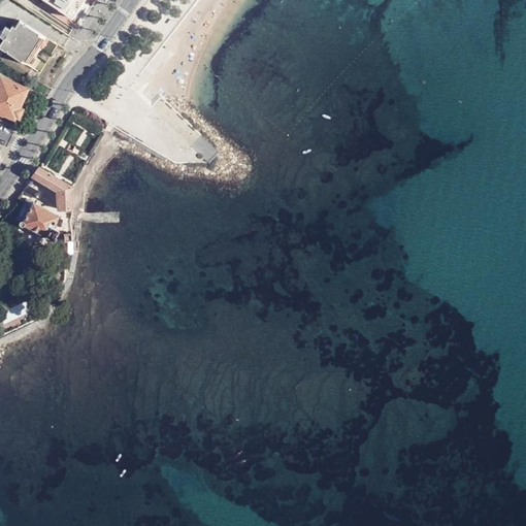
[(40,0),(71,21),(85,0),(40,0)]
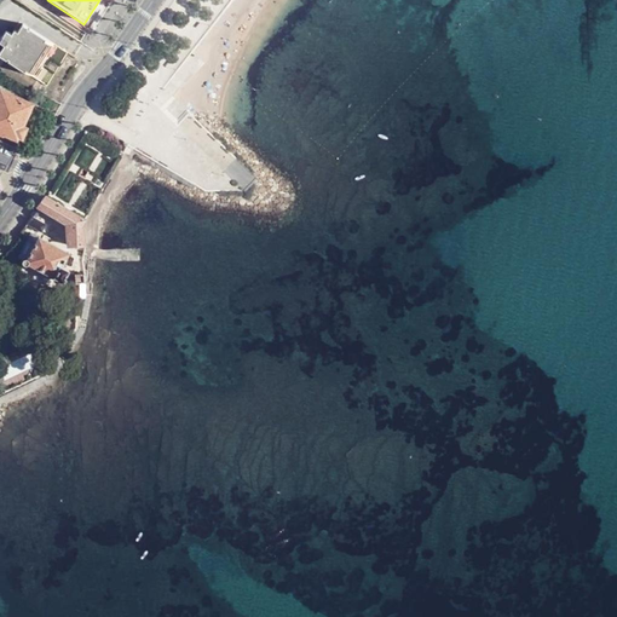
[(7,40),(0,52),(0,57),(33,78),(55,45),(23,24),(17,32),(13,30),(11,34),(5,30),(1,38),(7,40)]
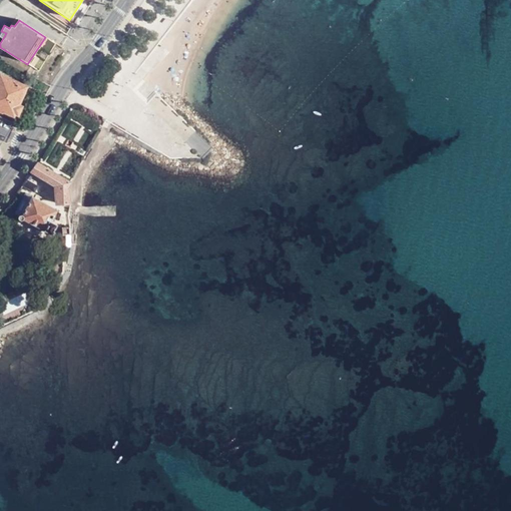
[(0,111),(1,112),(1,111),(13,116),(13,114),(14,115),(14,114),(16,114),(16,113),(17,113),(19,108),(18,108),(19,106),(18,106),(18,104),(18,103),(25,87),(0,76),(0,111)]
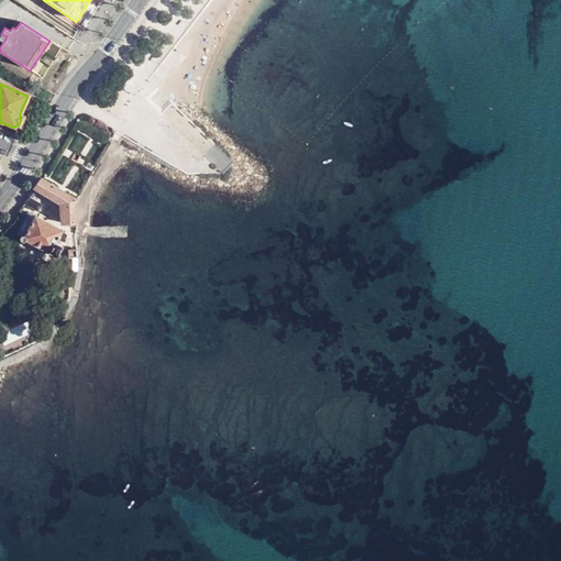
[(213,149),(202,161),(221,176),(232,164),(213,149)]
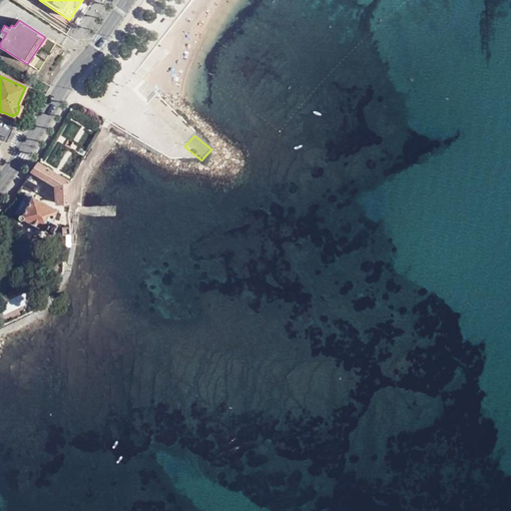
[(70,183),(36,164),(30,173),(53,187),(56,204),(70,203),(67,189),(70,183)]
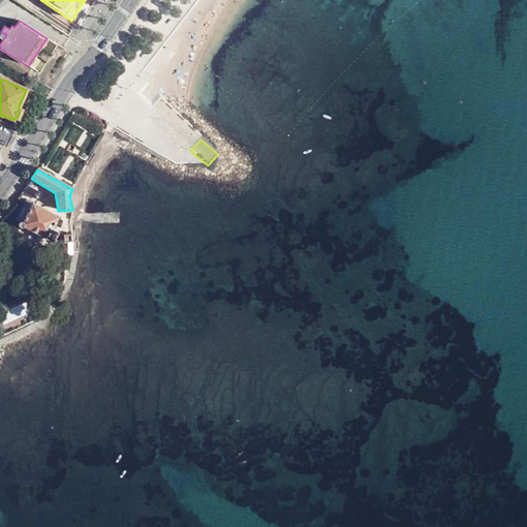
[(26,188),(23,192),(33,199),(36,195),(26,188)]
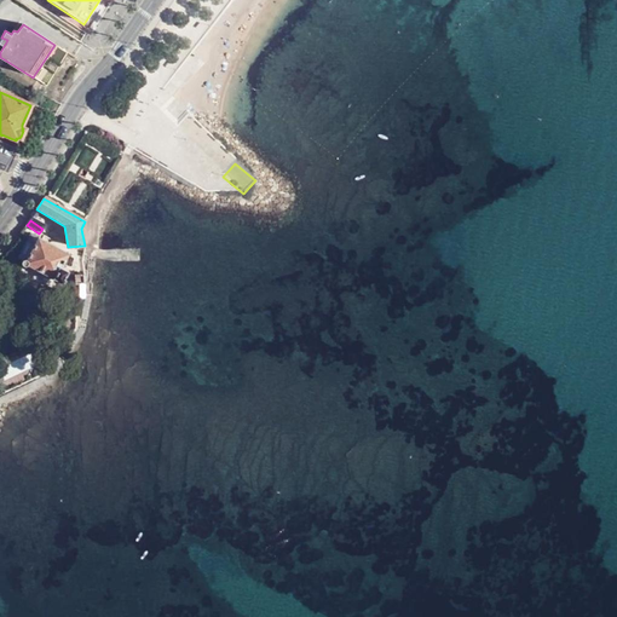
[(62,266),(68,255),(36,240),(28,236),(16,261),(23,264),(22,264),(22,265),(22,266),(23,266),(23,267),(24,267),(26,267),(27,267),(28,265),(55,278),(55,280),(55,281),(56,281),(56,282),(57,282),(58,282),(58,281),(59,281),(63,283),(68,272),(62,269),(63,267),(62,266)]
